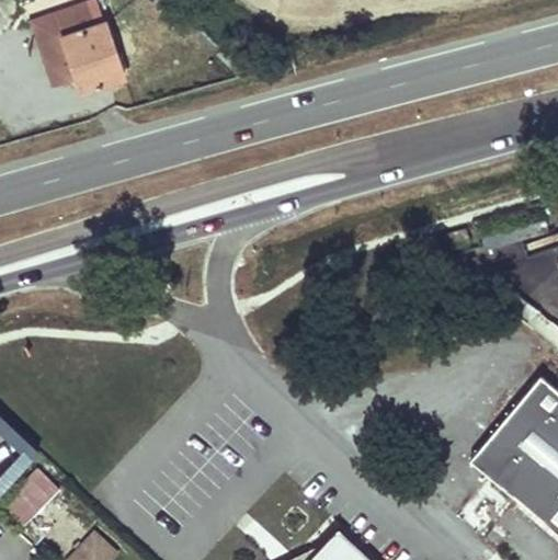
[(87,0),(29,19),(48,84),(67,79),(63,64),(67,61),(72,78),(77,90),(124,76),(100,0),(87,0)]
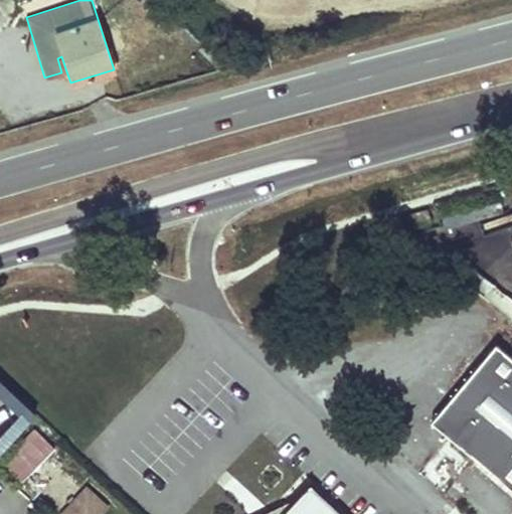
[(57,58),(61,72),(66,71),(61,56),(57,58)]
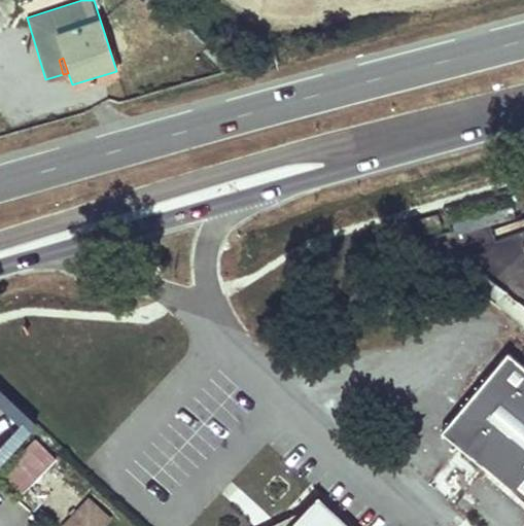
[(435,211),(417,216),(420,229),(439,223),(435,211)]
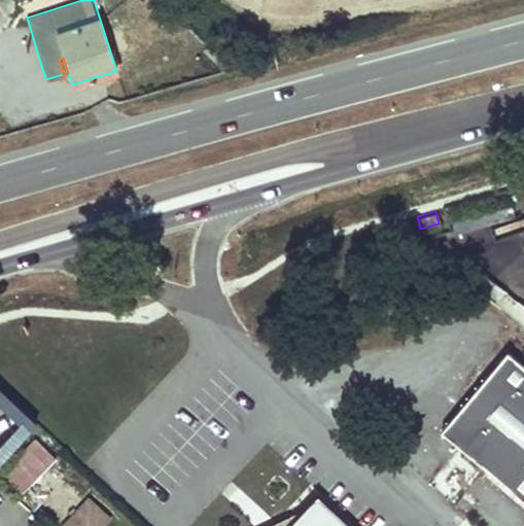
[(523,360),(512,351),(445,427),(523,494),(523,360)]
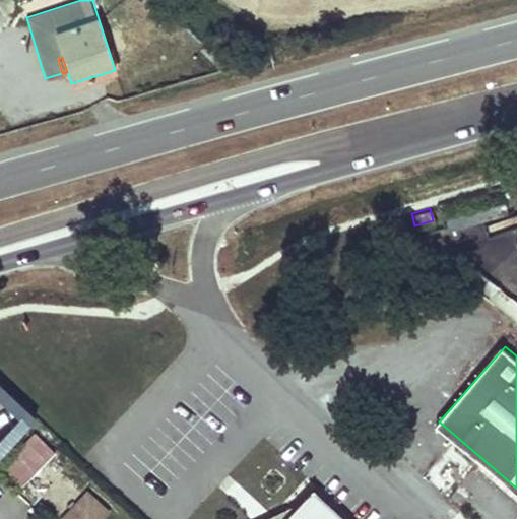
[(288,518),(341,518),(314,493),(302,506),(288,518)]
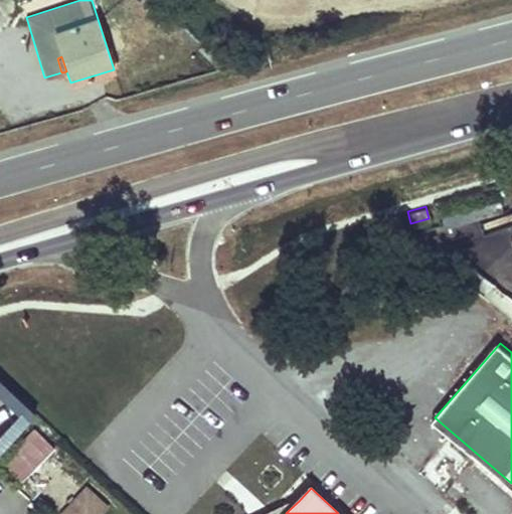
[(101,513),(108,506),(90,489),(65,513),(101,513)]
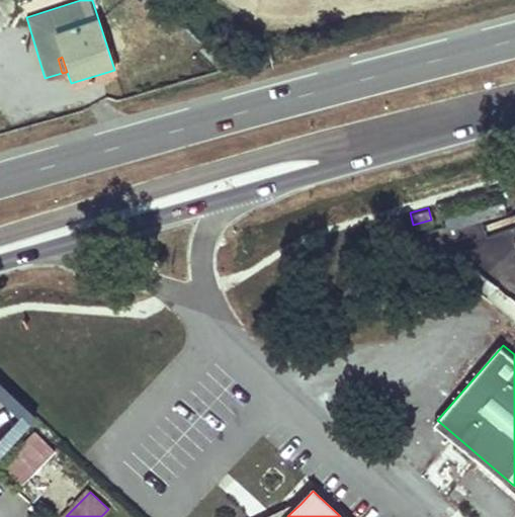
[(271,516),(287,516),(301,504),(271,516)]
